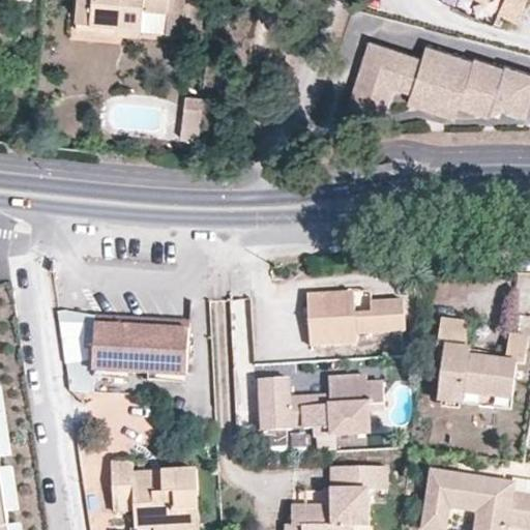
[(78,0),(77,18),(117,21),(116,27),(141,29),(143,8),(166,9),(164,31),(181,32),(183,0),(78,0)]
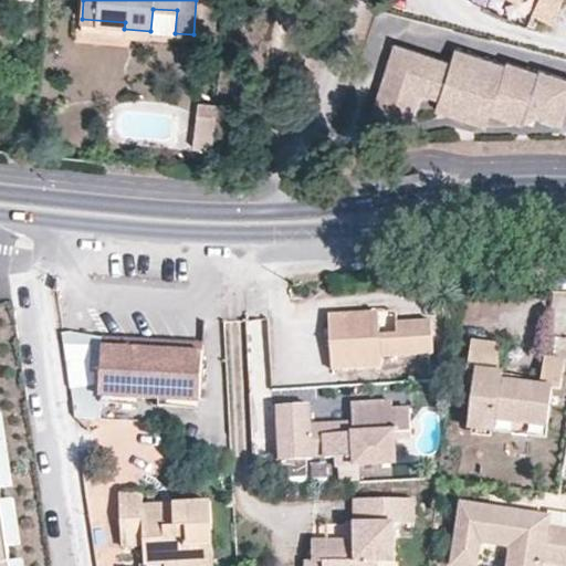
[(483,0),(521,17),(526,4),(527,0),(483,0)]
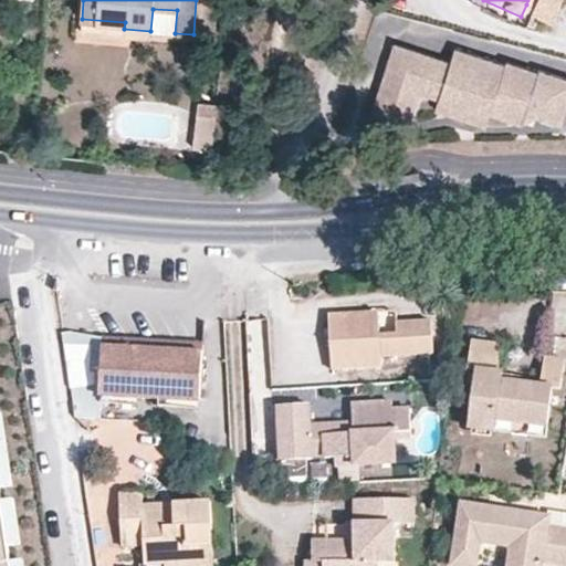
[(547,14),(552,0),(527,0),(526,4),(547,14)]
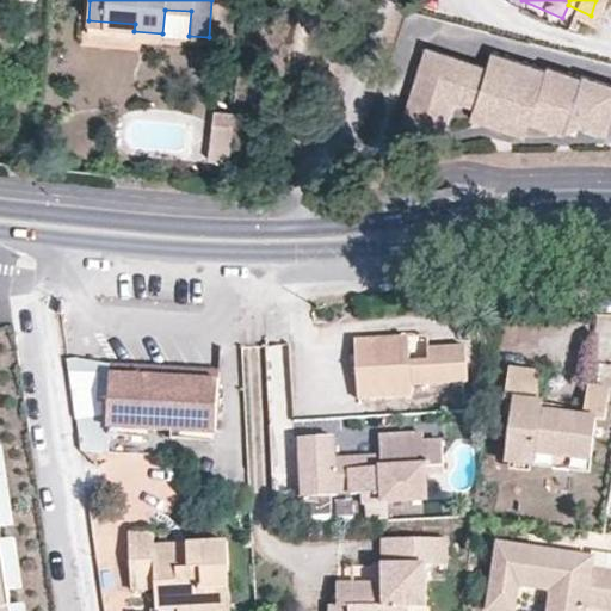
[(162,34),(189,36),(191,11),(165,10),(162,34)]
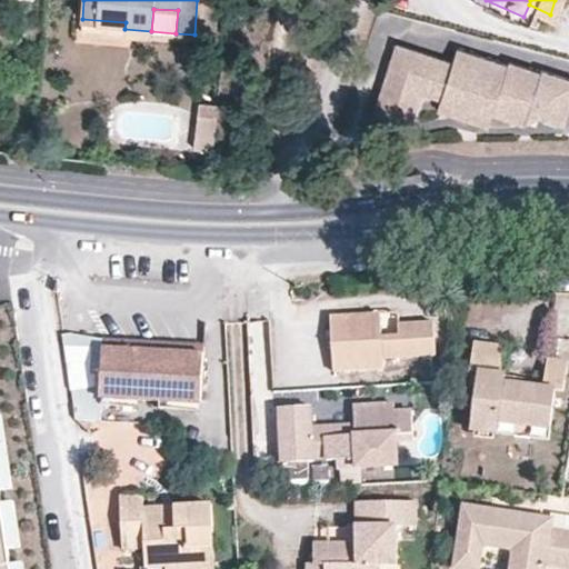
[(151,37),(151,31),(125,29),(126,22),(82,19),(81,31),(151,37)]
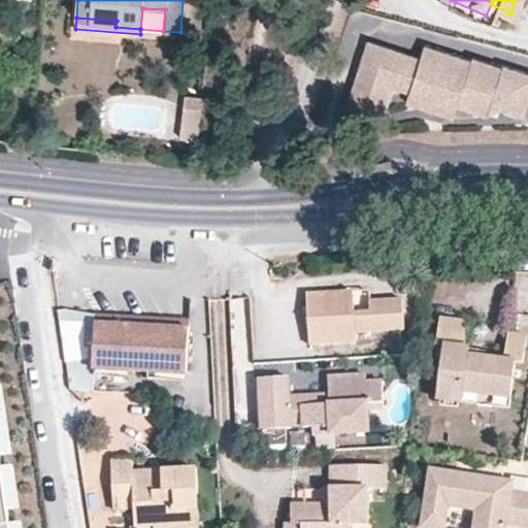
[(413,57),(360,40),(338,108),(361,116),(362,112),(373,106),(376,106),(383,86),(401,92),(398,101),(446,117),(450,104),(489,118),(493,107),(517,114),(527,76),(527,72),(495,63),(494,65),(465,56),(464,59),(418,43),(413,57)]
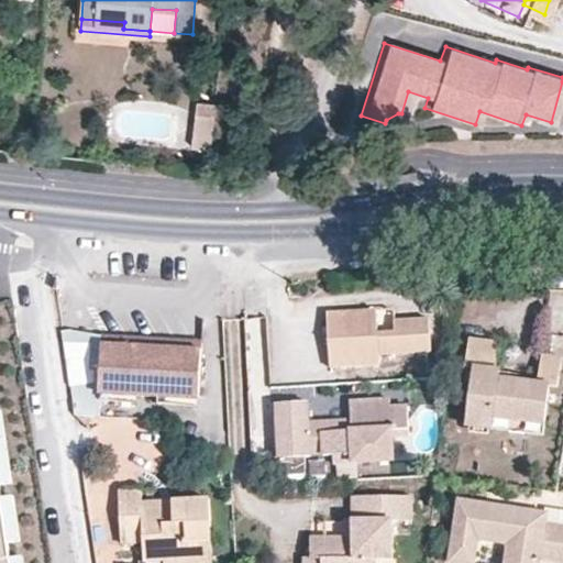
[(210,150),(216,105),(198,102),(192,147),(210,150)]
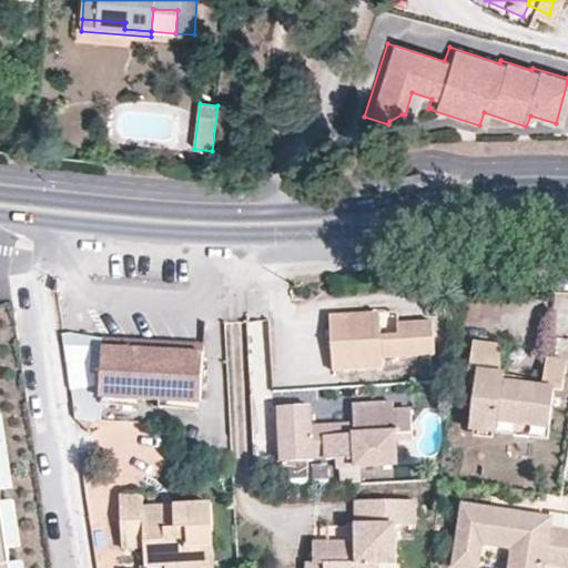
[(331,371),(381,366),(381,357),(433,354),(430,320),(398,321),(392,312),(328,315),(331,371)]
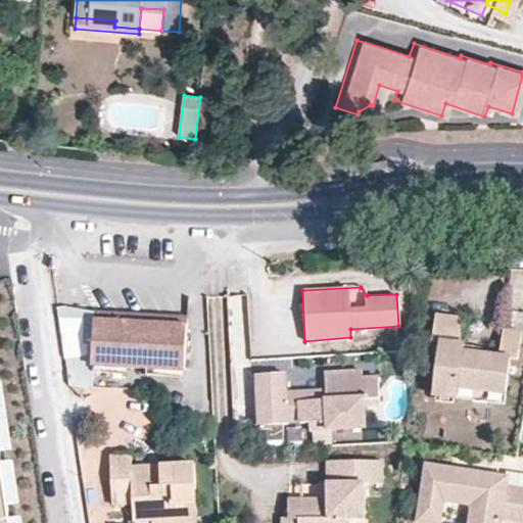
[(90,372),(90,318),(90,311),(66,307),(55,307),(68,387),(90,389),(90,372)]
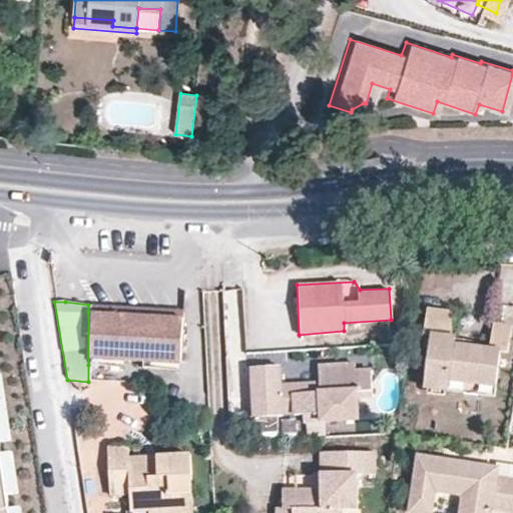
[(428,308),(425,329),(451,333),(454,312),(428,308)]
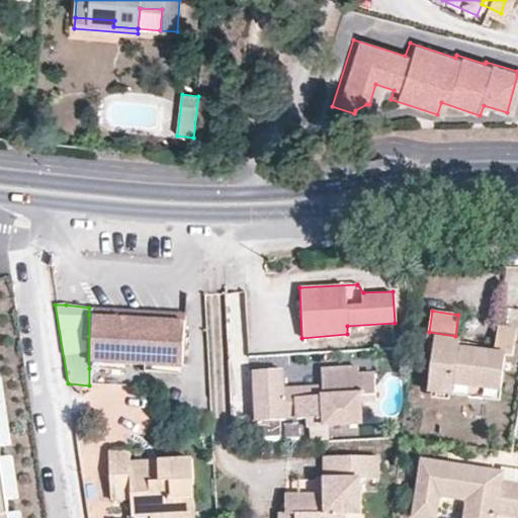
[(89,315),(89,326),(182,327),(182,316),(89,315)]
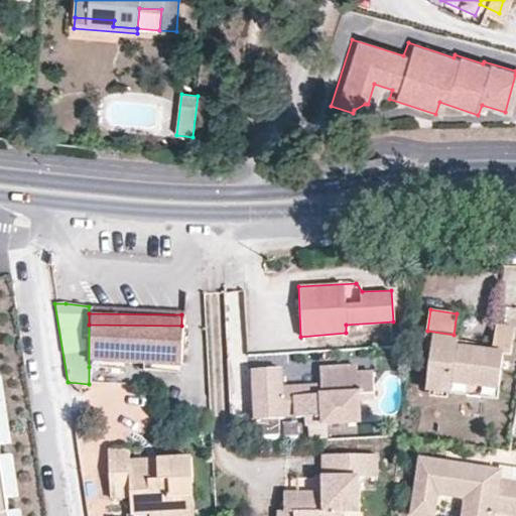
[(180,368),(181,326),(89,325),(89,367),(180,368)]
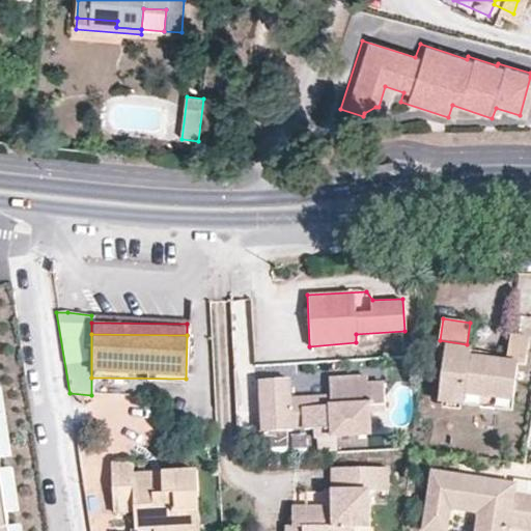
[(466,407),(468,395),(514,402),(521,368),(503,365),(472,362),(473,353),(447,350),(439,402),(466,407)]
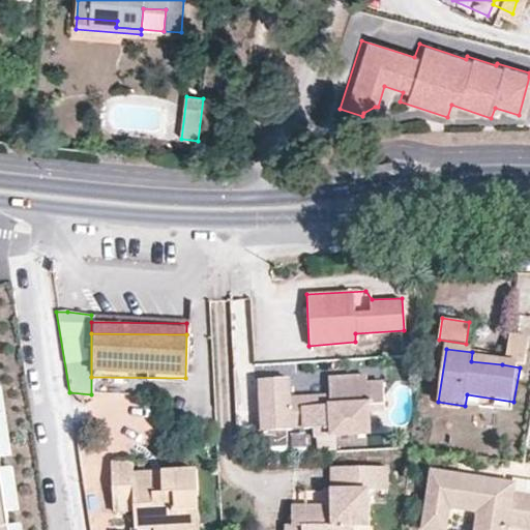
[(502,364),(503,357),(472,352),(471,361),(502,364)]
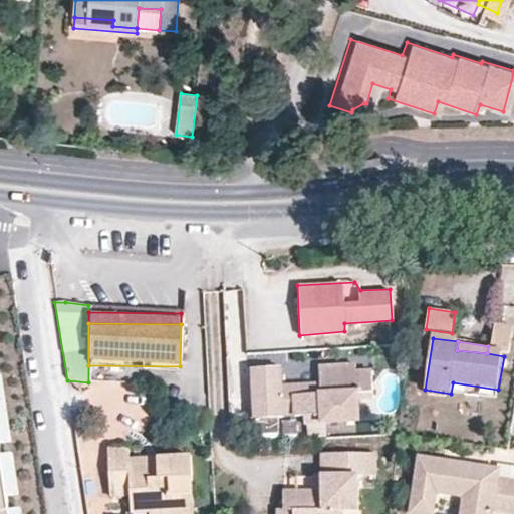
[(318,368),(318,382),(318,393),(294,394),(294,416),(303,416),(320,414),(320,423),(357,420),(356,395),(355,392),(371,392),(371,372),(356,372),(355,366),(318,368)]
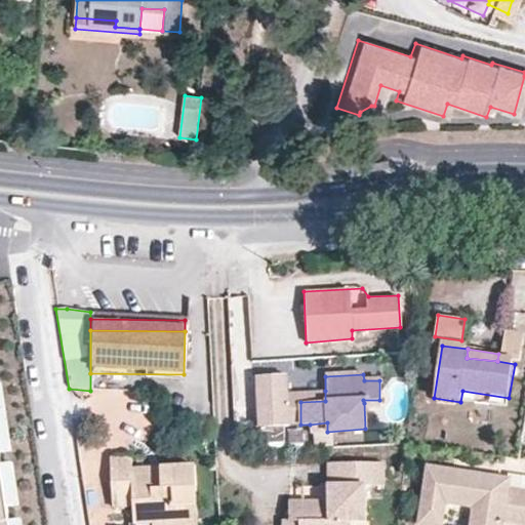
[(285,375),(257,375),(260,427),(287,426),(286,392),(285,375)]
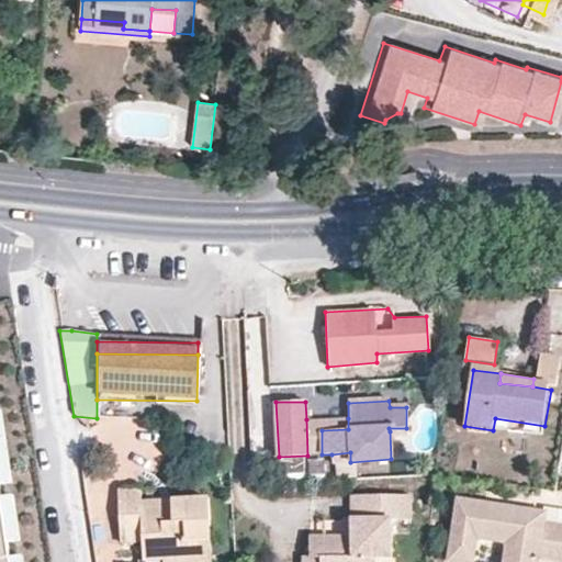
[(1,408),(0,408),(0,484),(12,483),(1,408)]
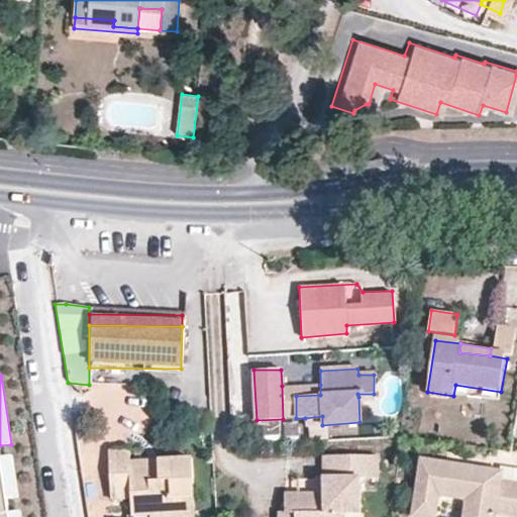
[(320,385),(282,386),(283,419),(296,418),(296,396),(320,395),(320,385)]
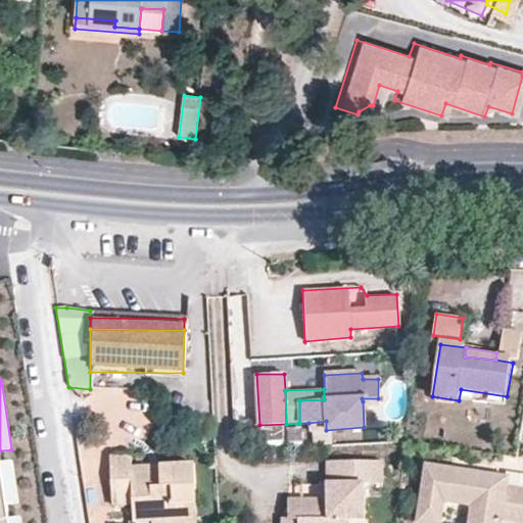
[(461,389),(459,400),(506,407),(507,396),(461,389)]
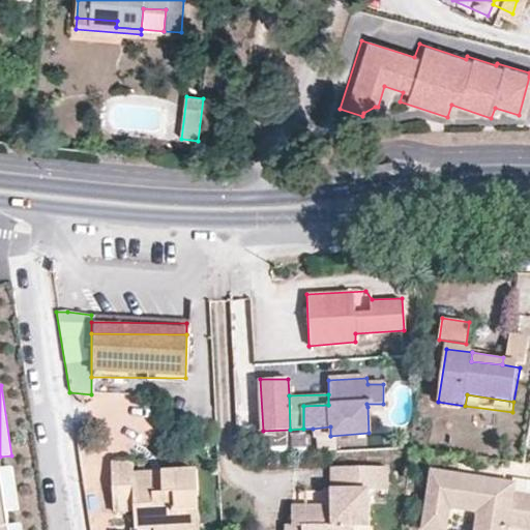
[(330,436),(330,427),(313,429),(313,436),(330,436)]
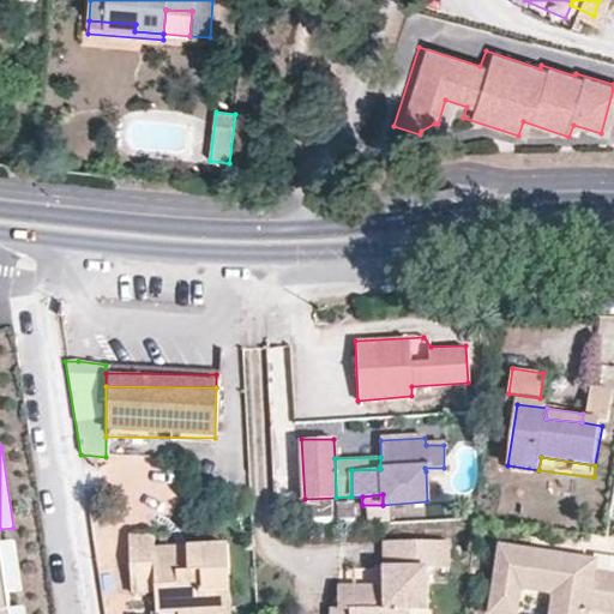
[(188,535),(187,545),(156,546),(156,537),(155,525),(128,528),(132,583),(157,582),(157,597),(180,595),(232,593),(229,534),(188,535)]
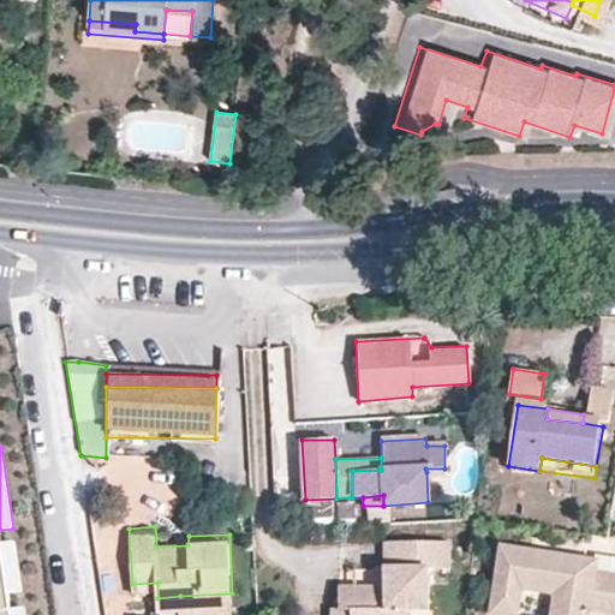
[(0,531),(0,614),(12,614),(12,610),(9,593),(3,544),(0,531)]
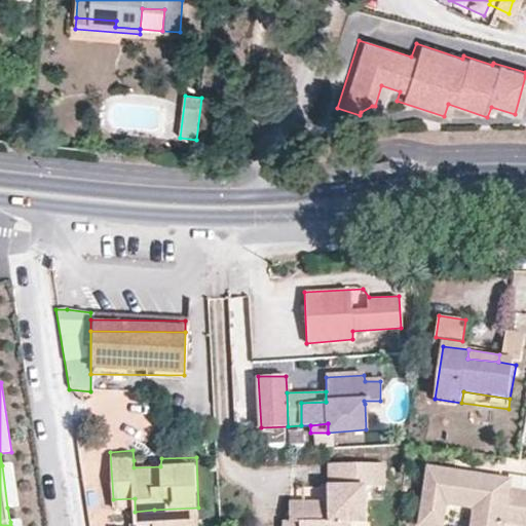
[(134,460),(134,467),(160,466),(161,458),(134,460)]
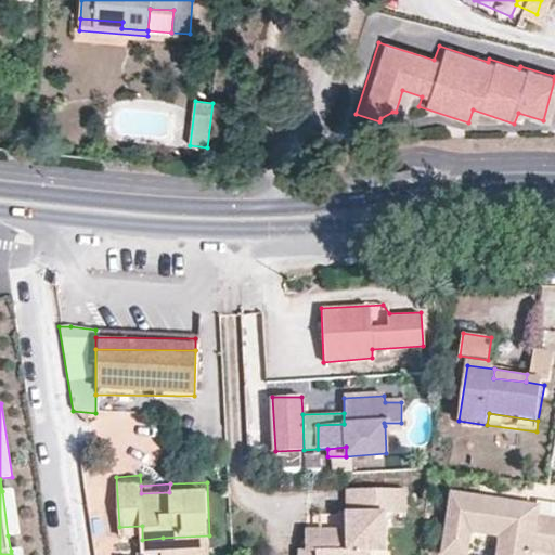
[(13,490),(2,491),(8,536),(20,533),(13,490)]
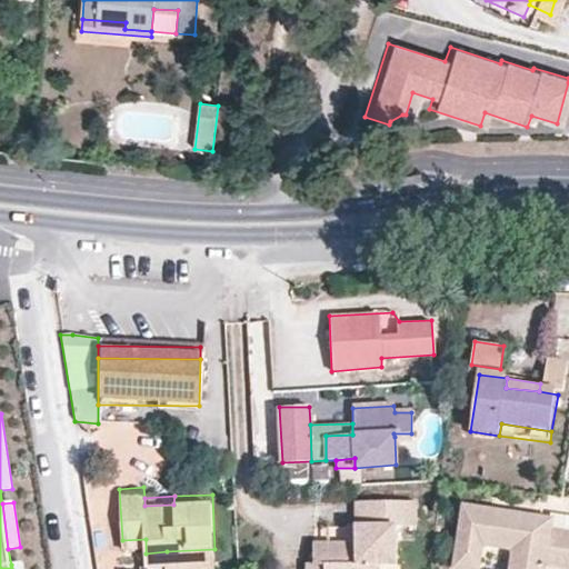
[(380,568),(381,565),(395,566),(396,527),(415,527),(415,502),(356,502),(356,526),(348,526),(348,543),(348,549),(339,549),(339,543),(313,542),(312,562),(325,563),(325,568),(380,568)]
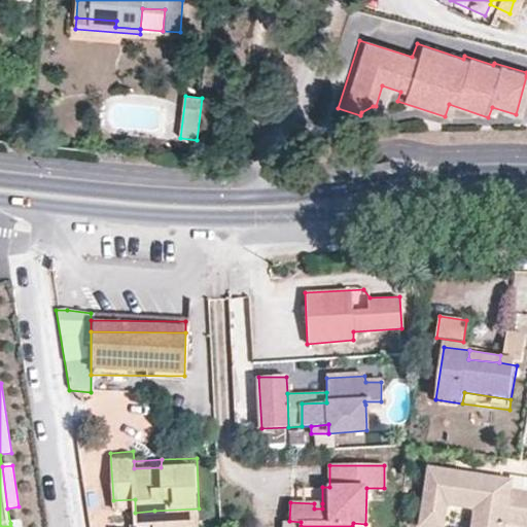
[(513,489),(481,485),(480,490),(456,488),(457,482),(429,478),(422,526),(445,526),(447,514),(476,517),(473,526),(526,526),(526,501),(522,500),(520,510),(510,508),(512,499),(513,489)]
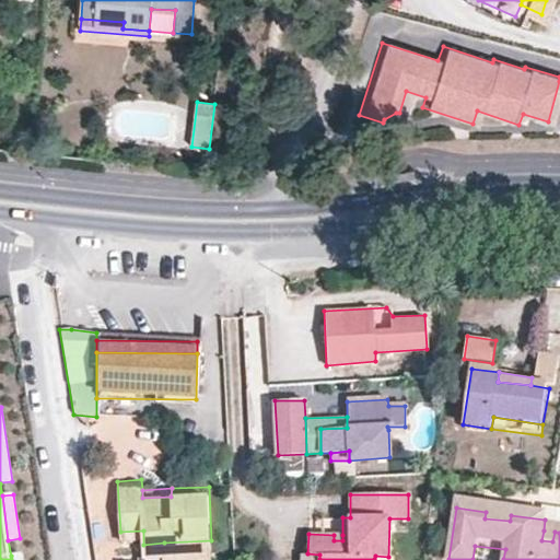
[(510,521),(511,515),(486,512),(485,518),(510,521)]
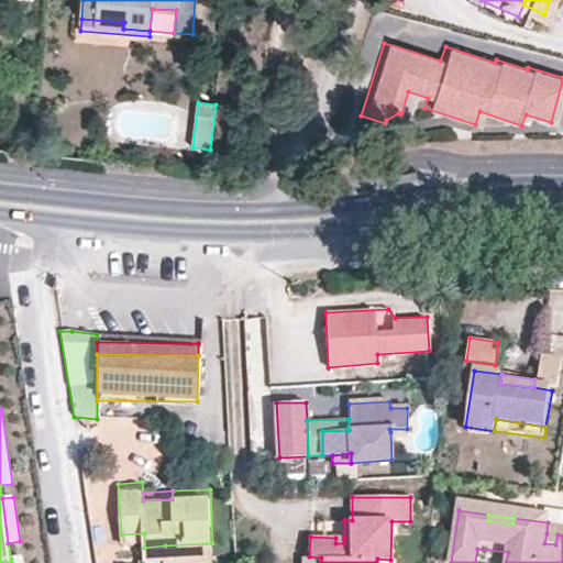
[(547,533),(544,543),(555,544),(558,534),(547,533)]
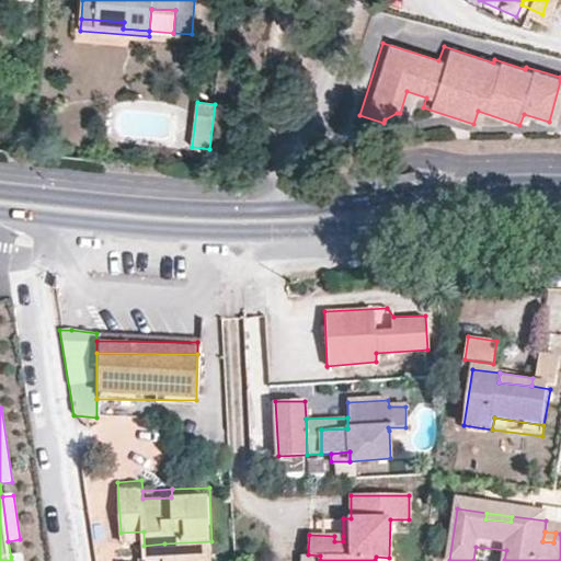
[(212,552),(212,541),(164,544),(165,556),(212,552)]
